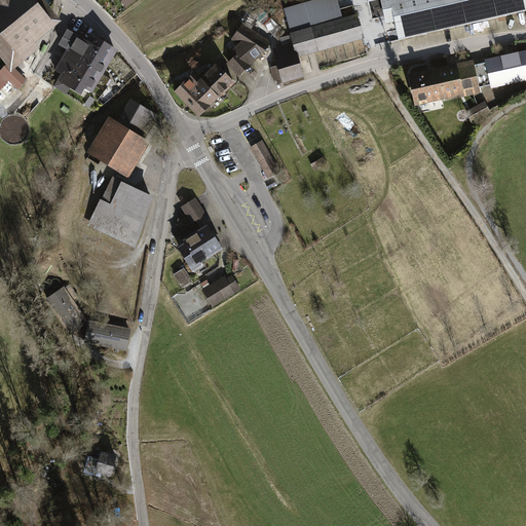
[(0,0),(0,55),(6,64),(12,71),(15,68),(41,48),(37,42),(63,21),(45,0),(0,0)]
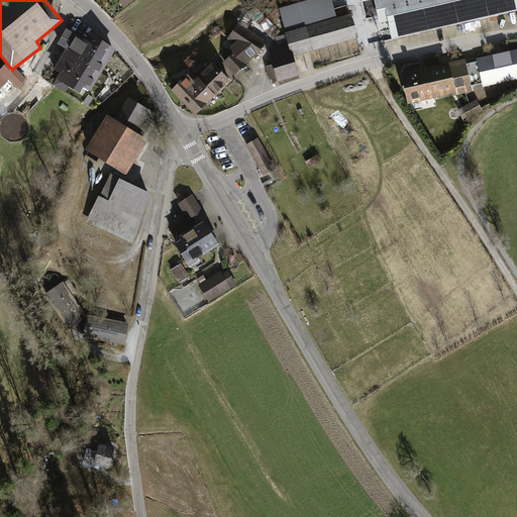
[(331,0),(309,0),(280,8),(286,32),(336,18),(331,0)]
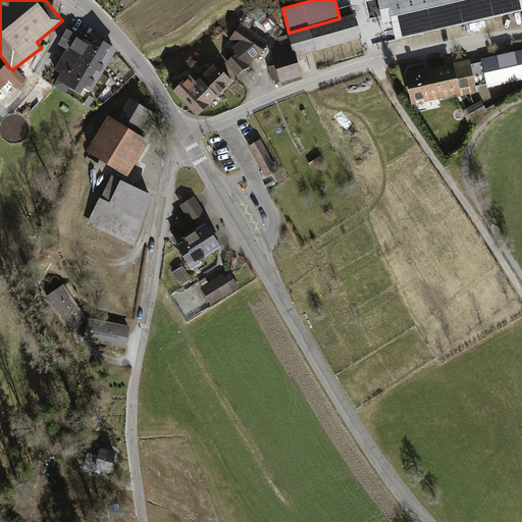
[(521,0),(378,0),(383,24),(393,22),(396,41),(521,11),(521,0)]
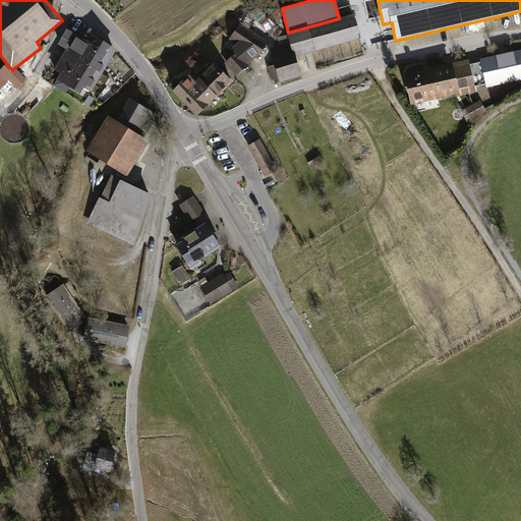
[(282,31),(257,7),(249,13),(279,42),(280,46),(290,43),(288,35),(280,37),(282,31)]
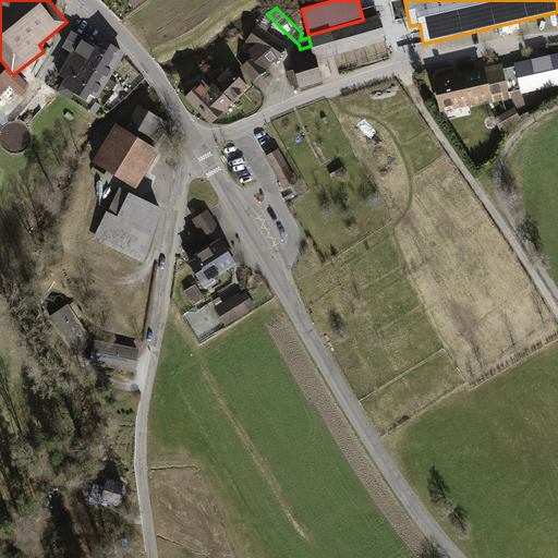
[(308,35),(307,35),(308,37),(311,46),(300,49),(289,52),(293,70),(287,73),(291,86),(293,85),(294,89),(300,87),(300,88),(324,82),(317,61),(386,41),(379,14),(363,20),(308,35)]
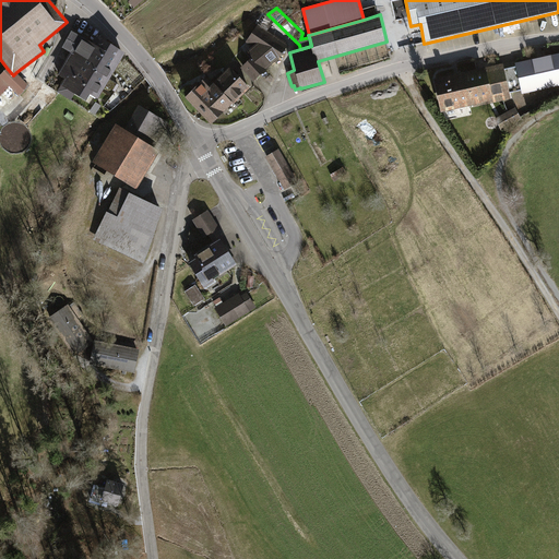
[(242,67),(252,79),(277,57),(286,45),(258,25),(247,42),(253,46),(248,51),(253,57),(242,67)]
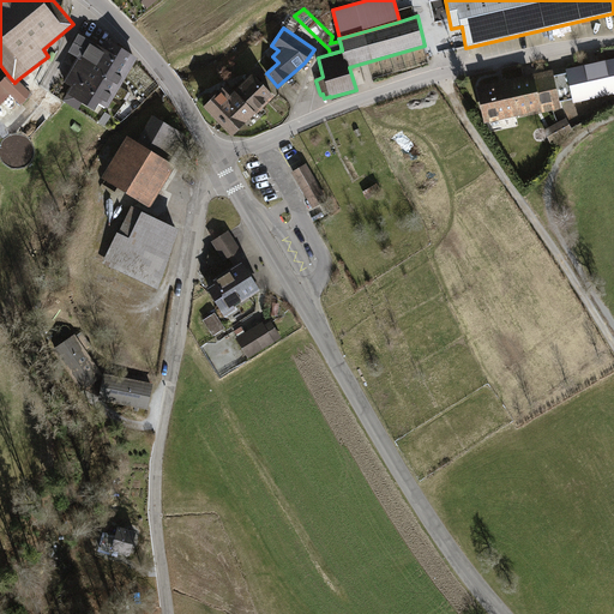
[(78,56),(65,80),(72,85),(68,92),(95,110),(100,103),(108,108),(139,58),(107,36),(102,46),(79,34),(68,52),(78,56)]
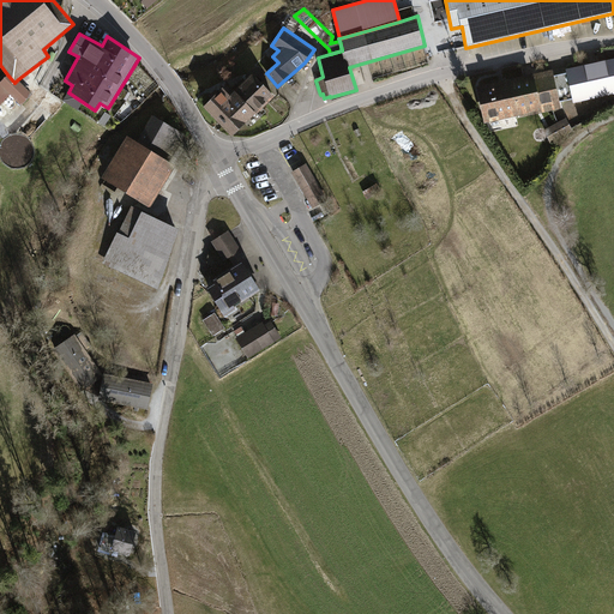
[(395,67),(389,70),(390,73),(429,62),(425,47),(391,55),(395,67)]
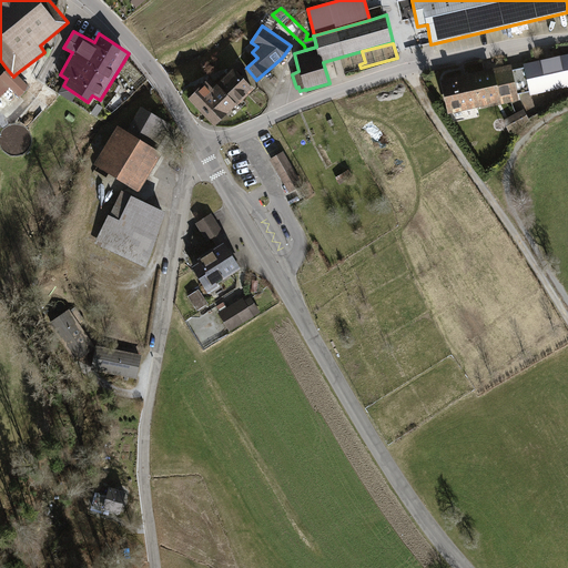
[(554,58),(535,62),(540,88),(558,84),(554,58)]
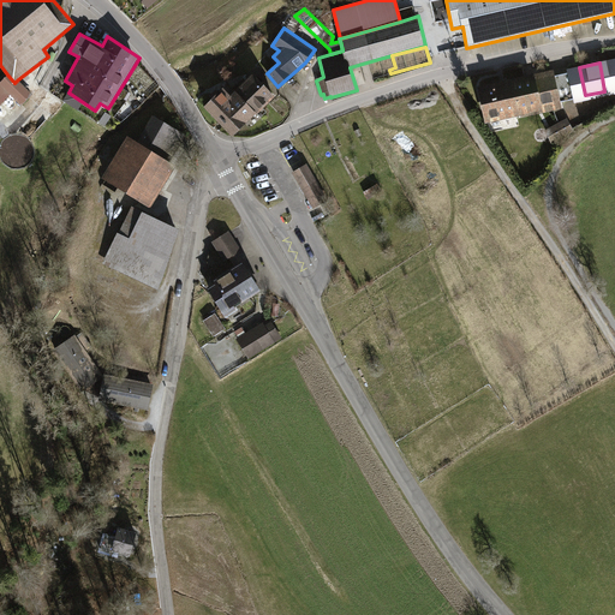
[(222,88),(207,103),(236,133),(273,95),(251,73),(233,91),(234,93),(230,96),(222,88)]
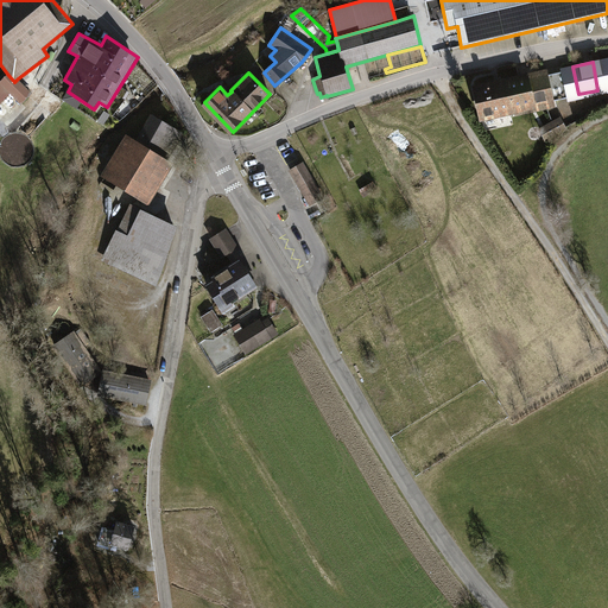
[(529,74),(473,87),(480,122),(515,115),(515,116),(556,107),(549,73),(530,76),(529,74)]
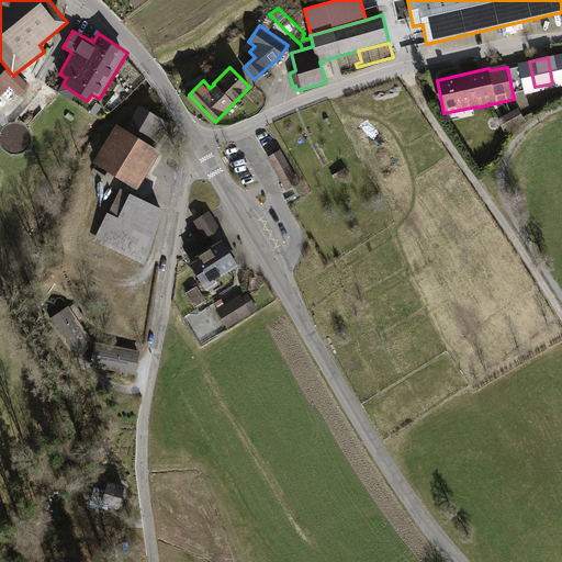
[(13,76),(7,68),(0,75),(0,96),(1,97),(10,89),(20,97),(31,87),(17,72),(13,76)]
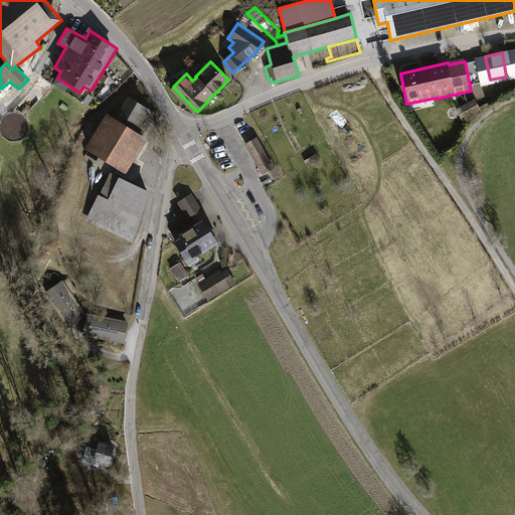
[(469,79),(478,78),(476,62),(467,63),(469,79)]
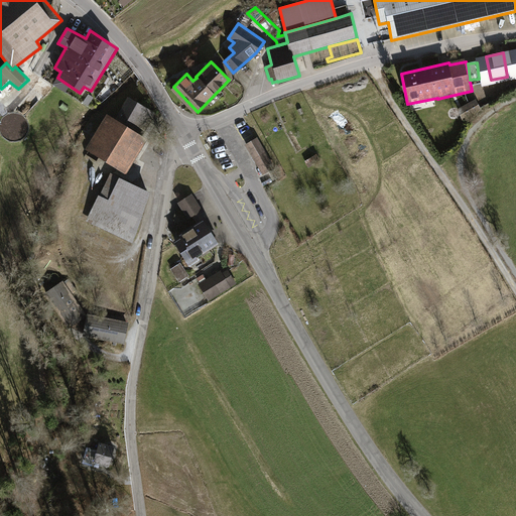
[(94,98),(89,94),(83,103),(89,106),(94,98)]
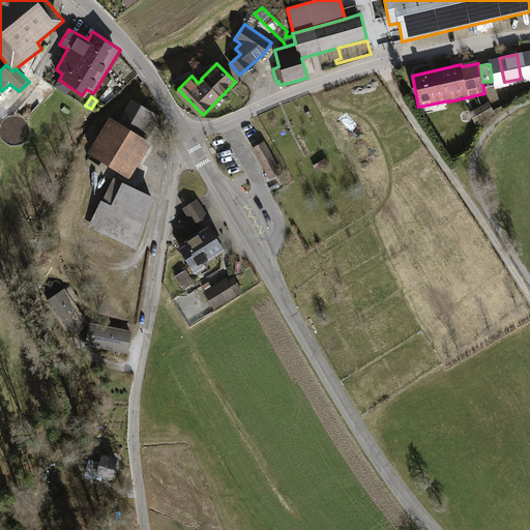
[(119,121),(111,116),(89,153),(131,180),(153,142),(146,138),(160,116),(133,98),(119,121)]
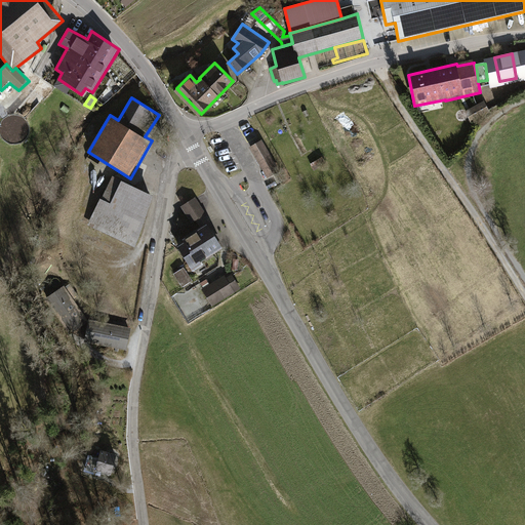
[(484,103),(466,113),(471,121),(489,111),(484,103)]
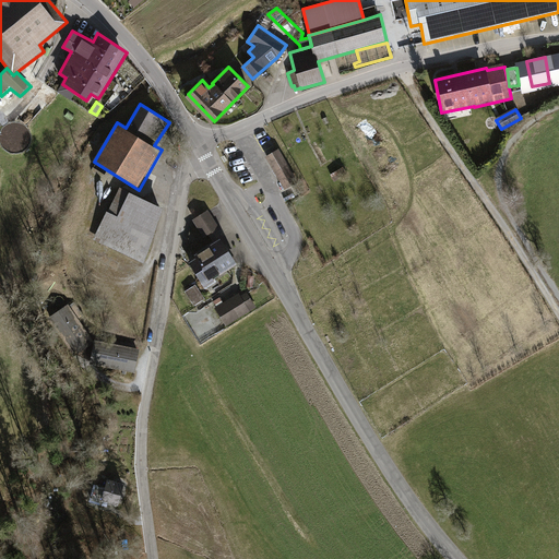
[(287,164),(278,149),(265,157),(268,161),(274,171),(276,176),(278,179),(285,190),(292,187),(298,182),(292,171),(287,164)]
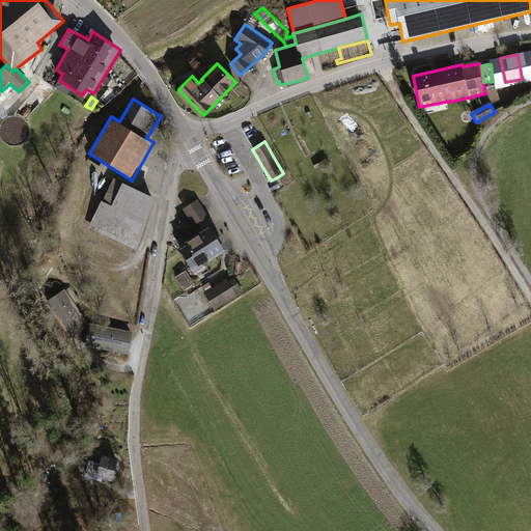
[(325,160),(313,166),(316,173),(329,166),(325,160)]
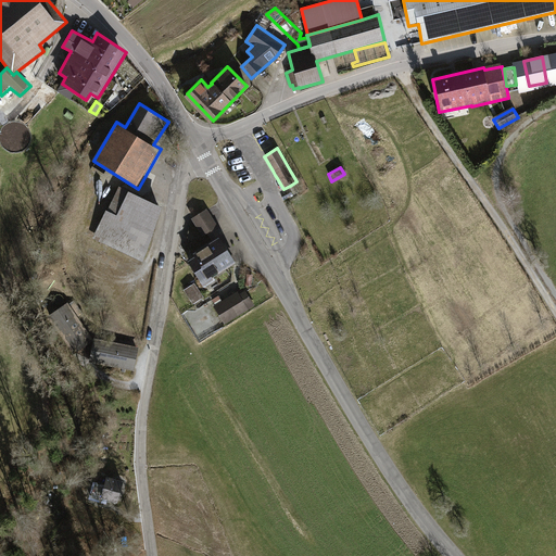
[(118,186),(93,239),(143,262),(164,207),(118,186)]
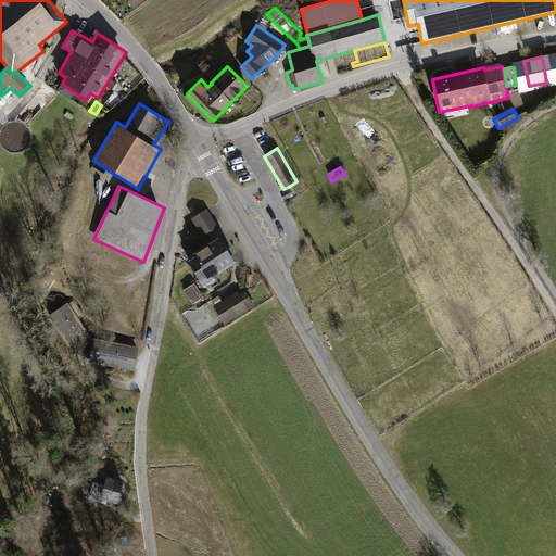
[(188,261),(189,260),(205,286),(215,279),(214,277),(237,263),(216,228),(218,227),(207,209),(192,218),(196,224),(189,227),(185,255),(188,261)]
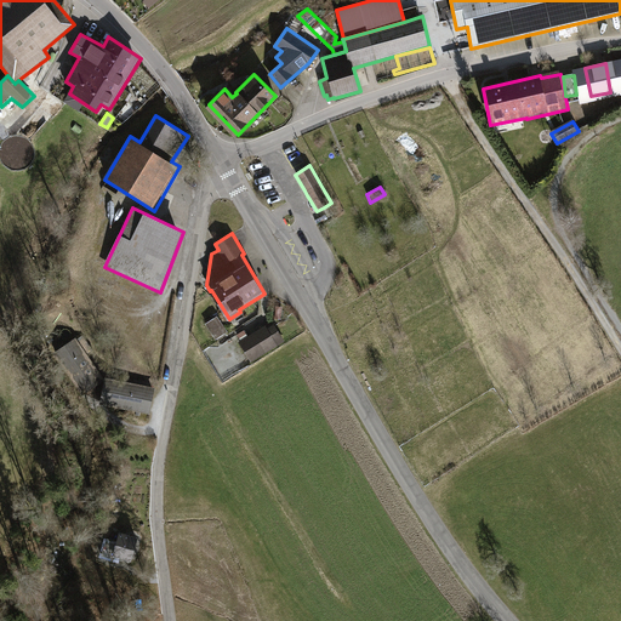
[(206,323),(215,340),(228,332),(220,315),(206,323)]
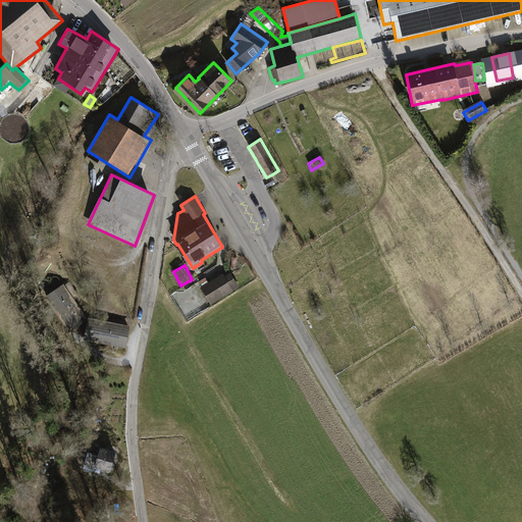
[(223,273),(201,288),(212,304),(240,286),(230,272),(225,276),(223,273)]
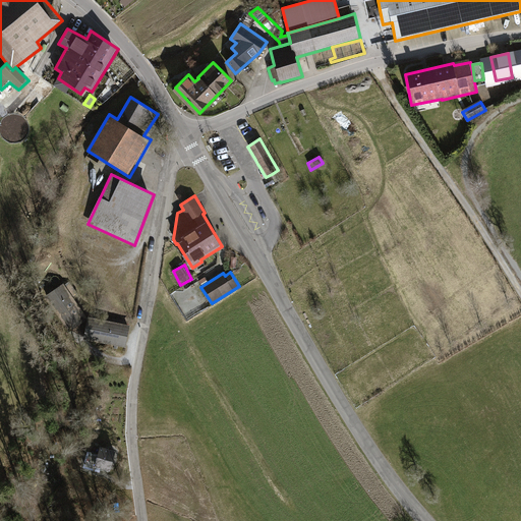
[(64,283),(45,295),(68,332),(88,317),(64,283)]
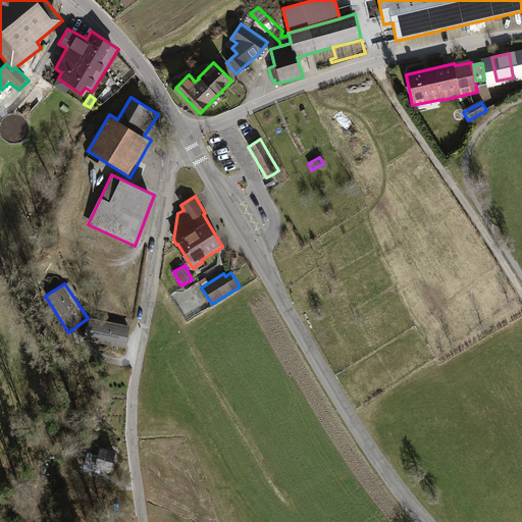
[(131,326),(88,318),(84,340),(126,348),(131,326)]
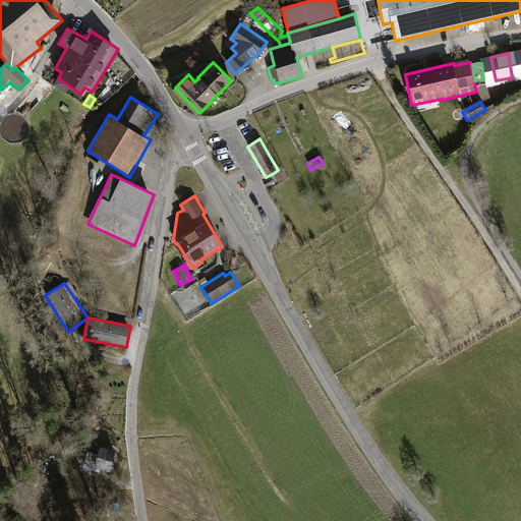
[(98,455),(88,452),(83,467),(110,474),(116,451),(100,447),(98,455)]
